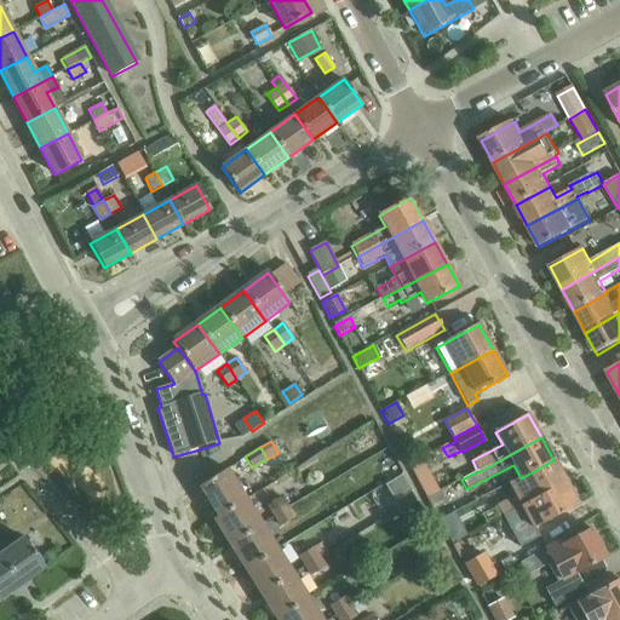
[(422,458),(409,464),(413,471),(425,465),(422,458)]
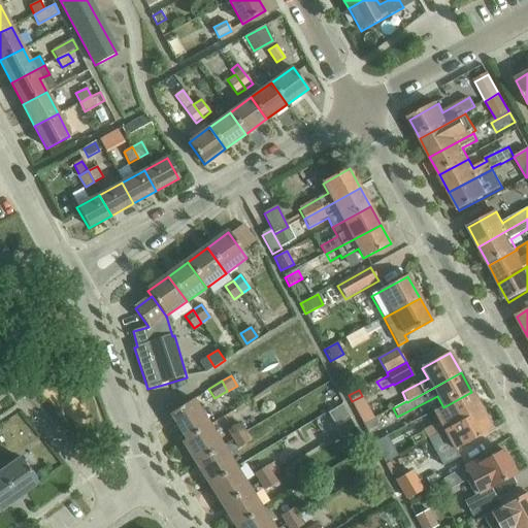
[(429,439),(482,410),(471,392),(443,407),(433,413),(439,423),(424,431),(429,439)]
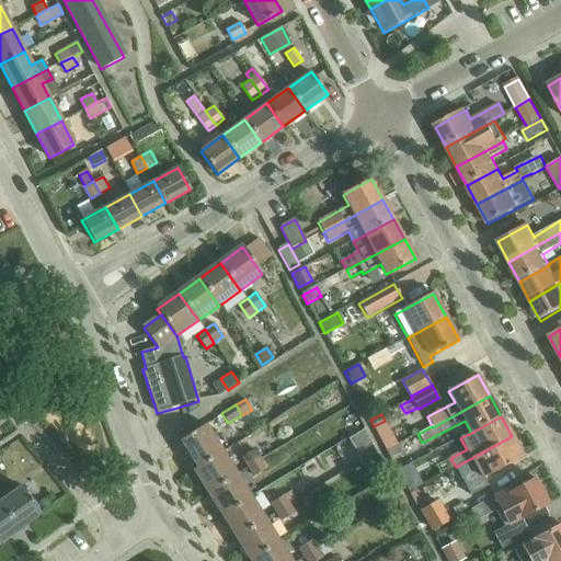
[(197,468),(221,451),(205,425),(180,442),(197,468)]
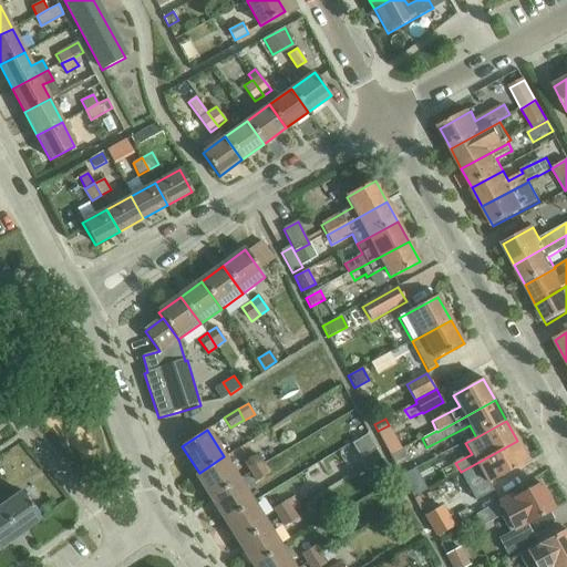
[(368,434),(351,443),(360,459),(377,450),(368,434)]
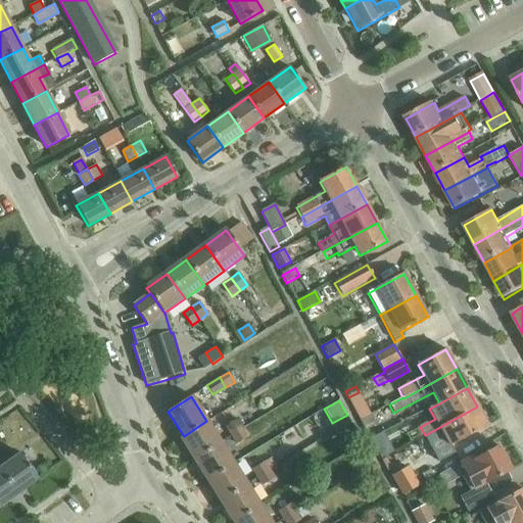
[(477,407),(425,435),(438,460),(453,452),(450,446),(460,441),(487,426),(477,407)]
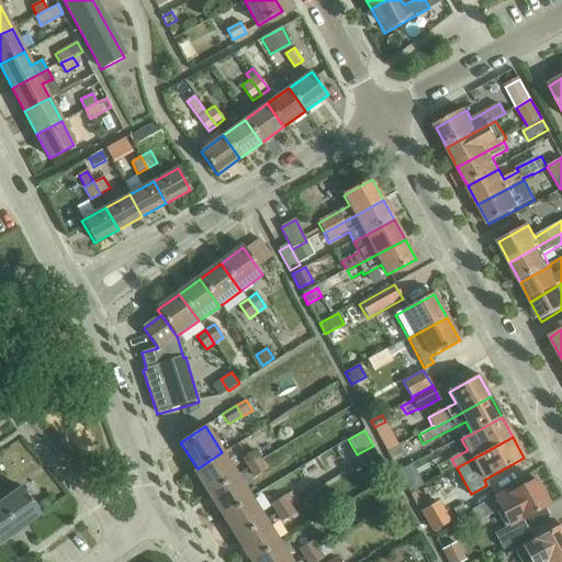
[(247,469),(262,460),(256,450),(242,460),(247,469)]
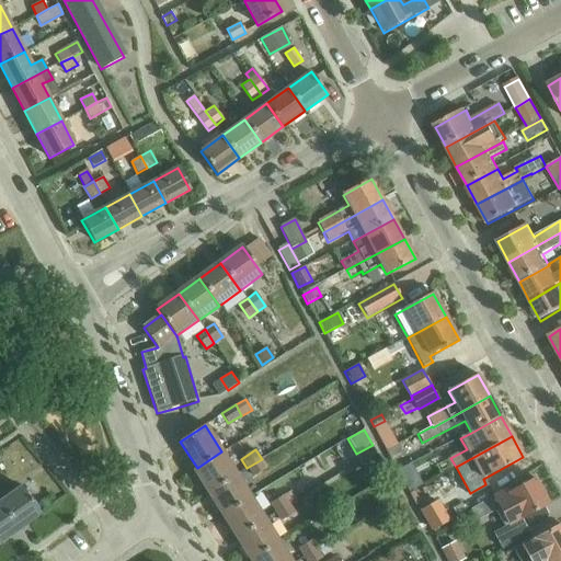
[(221,451),(197,468),(193,470),(208,493),(237,476),(221,451)]
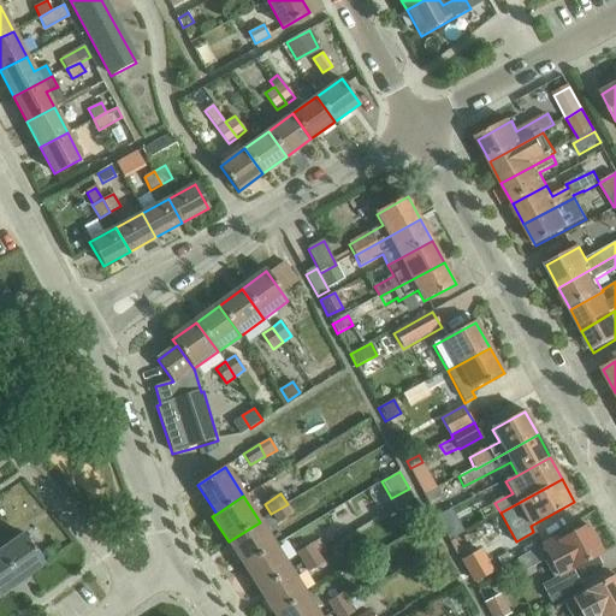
[(288,504),(271,514),(277,525),(294,514),(288,504)]
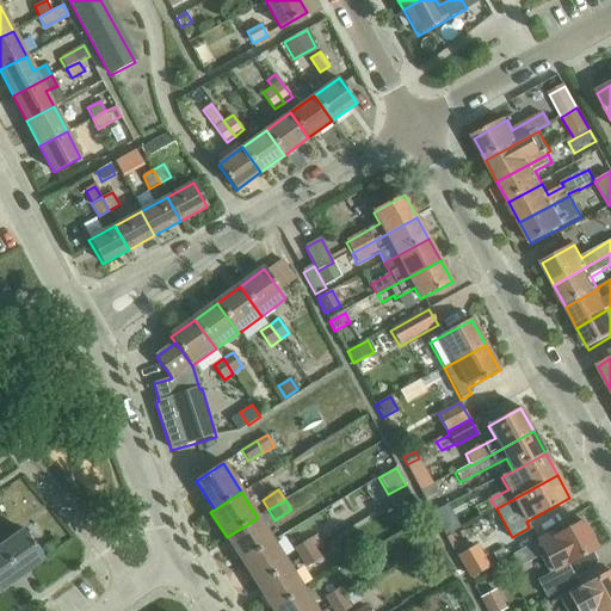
[(444,508),(433,514),(439,526),(451,520),(444,508)]
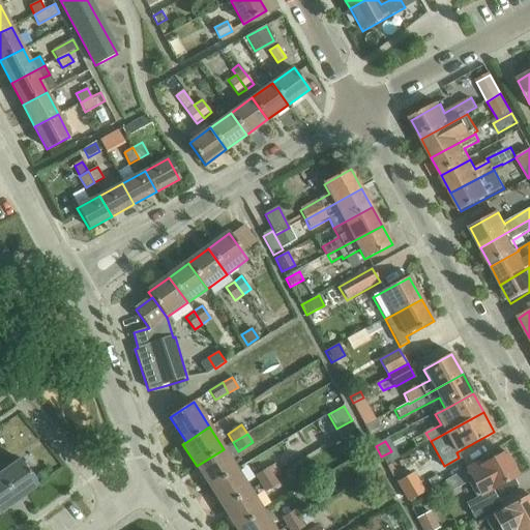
[(210,487),(237,470),(224,449),(197,466),(210,487)]
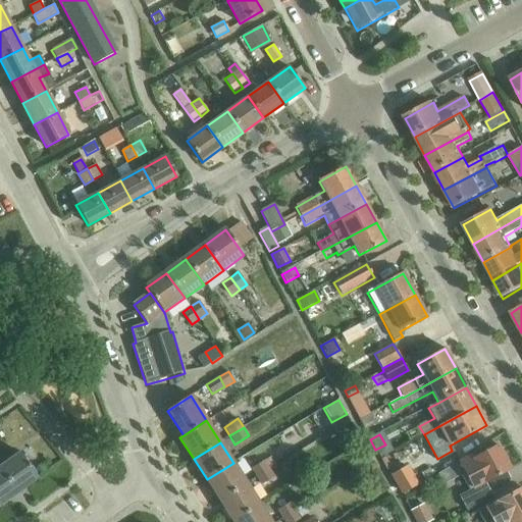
[(486,484),(511,470),(498,447),(473,460),(470,455),(459,462),(459,463),(452,467),(459,479),(462,476),(471,492),(460,499),(467,512),(491,493),(486,484)]
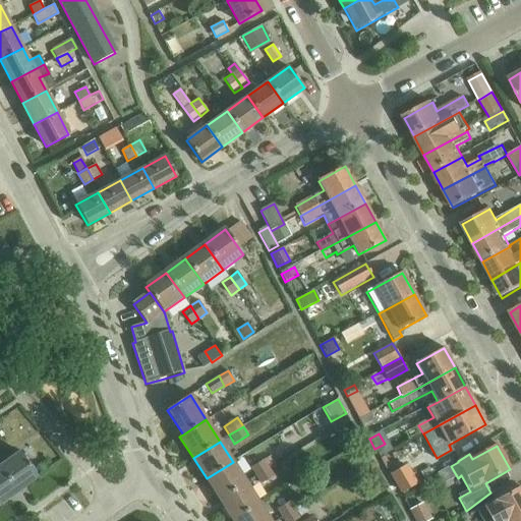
[(0,469),(16,493),(38,478),(19,453),(0,467),(0,469)]
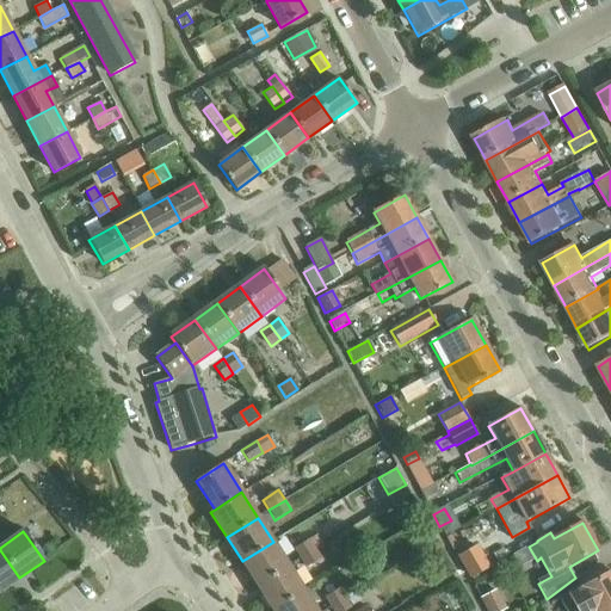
[(300,557),(316,548),(309,537),(294,548),(300,557)]
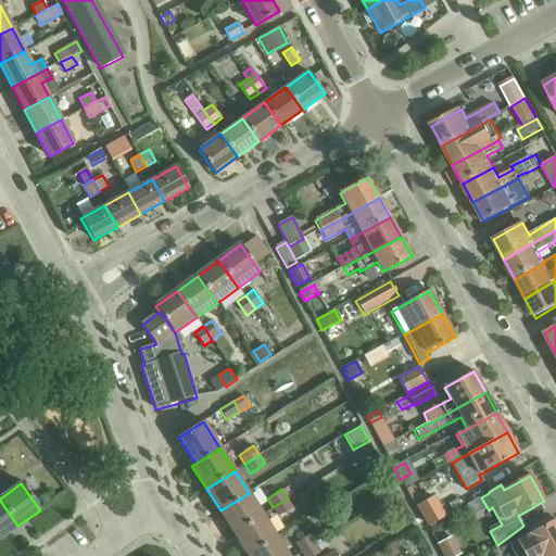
[(235,533),(263,516),(249,493),(220,510),(235,533)]
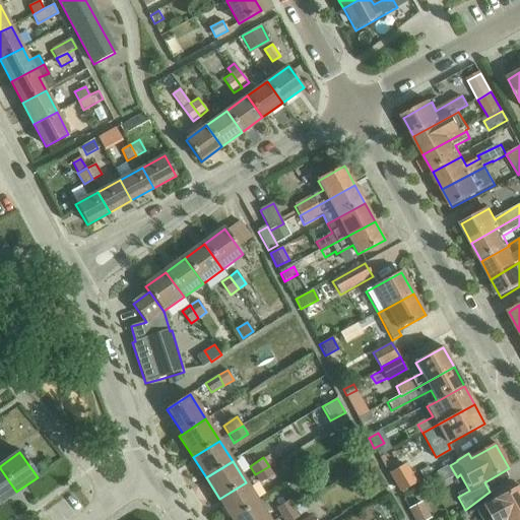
[(275,461),(269,466),(273,472),(280,468),(275,461)]
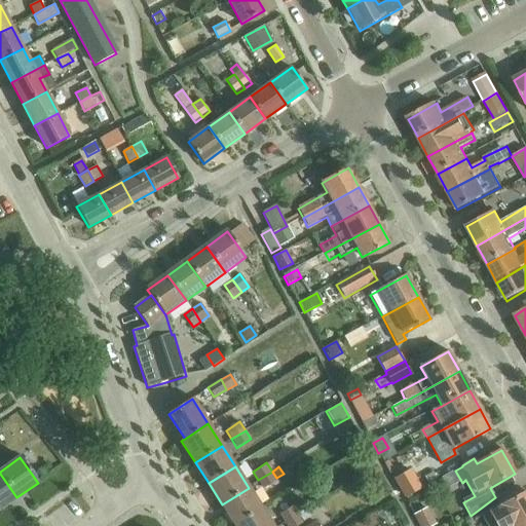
[(410,470),(392,479),(404,498),(421,489),(410,470)]
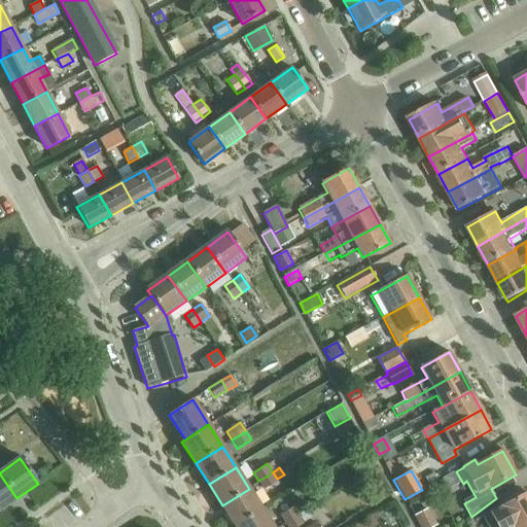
[(273,472),(258,481),(265,490),(278,481),(277,479),(273,472)]
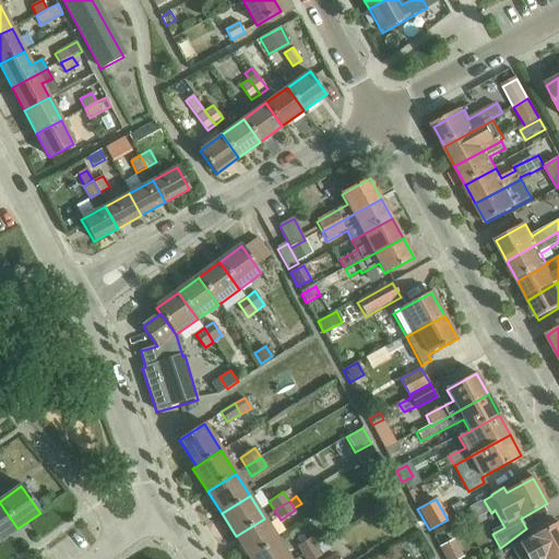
[(461,501),(452,507),(456,514),(465,509),(461,501)]
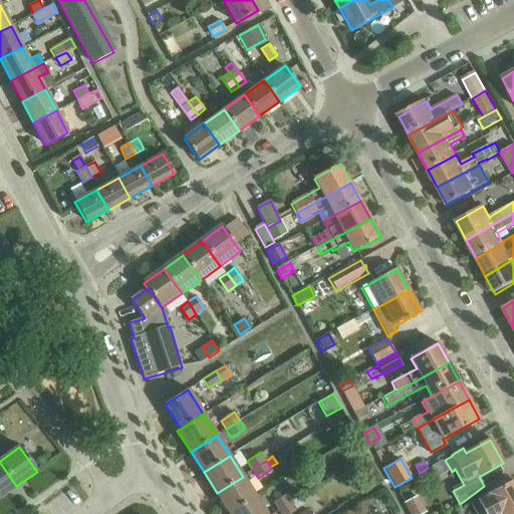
[(0,498),(16,486),(0,463),(0,498)]
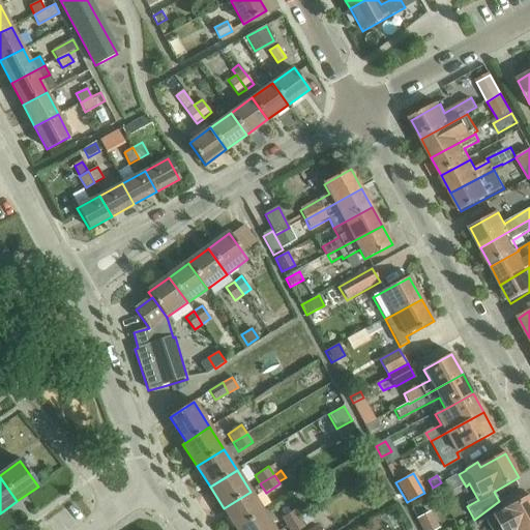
[(237,529),(264,512),(251,492),(224,508),(237,529)]
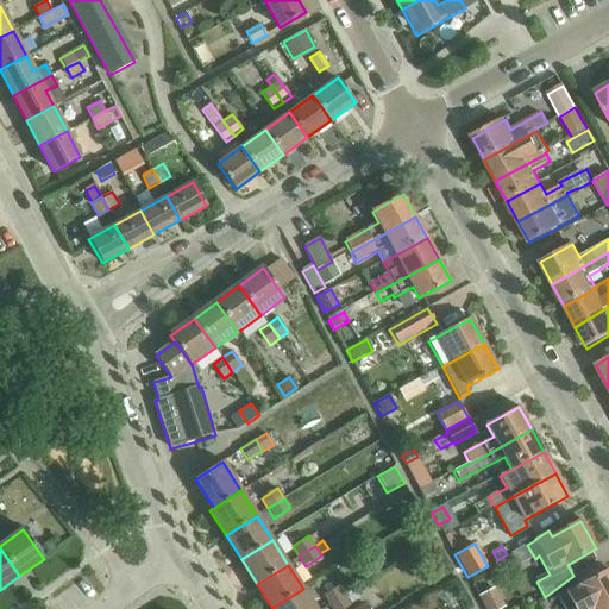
[(608,570),(608,571),(579,588),(558,598),(563,608),(597,608),(608,603),(608,570)]
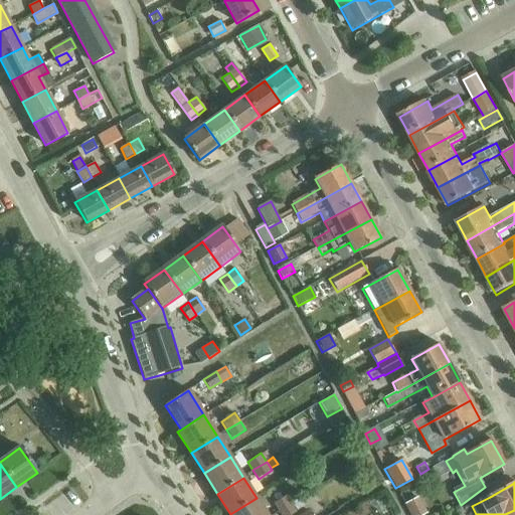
[(279,511),(293,503),(288,495),(273,503),(279,511)]
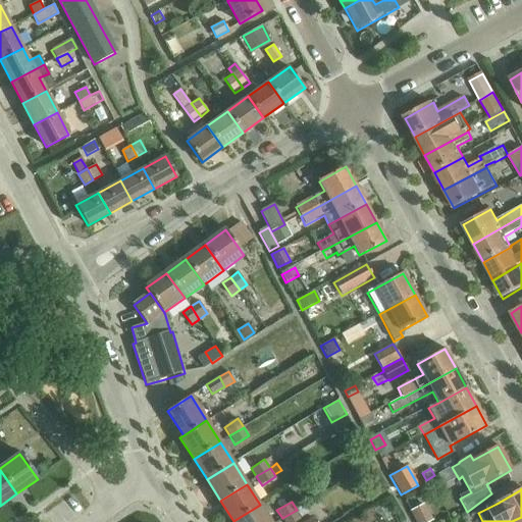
[(297,510),(282,518),(284,521),(295,521),(301,519),(300,517),(312,510),(308,503),(297,510)]
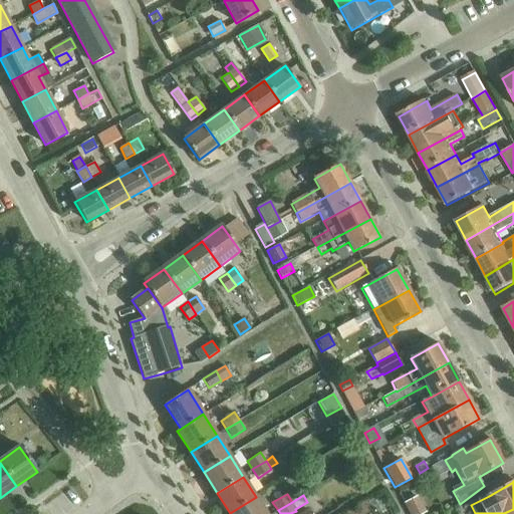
[(418,496),(404,503),(409,513),(423,513),(426,512),(418,496)]
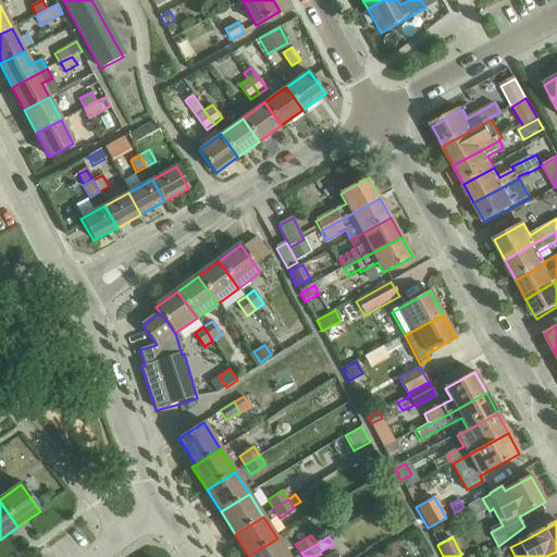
[(249,556),(288,556),(277,539),(249,556)]
